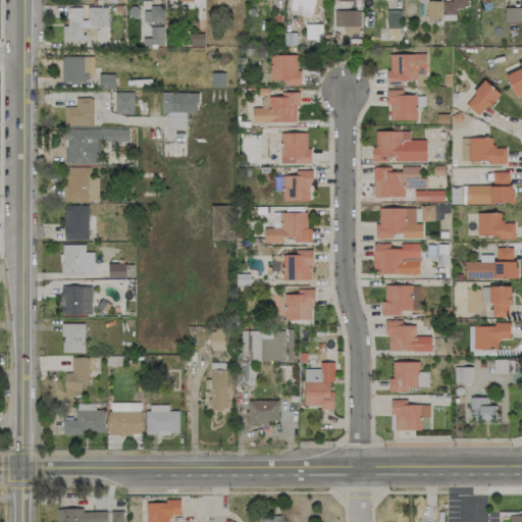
[(290,0),(291,1),(300,3),(299,11),(312,13),(314,0),(290,0)]
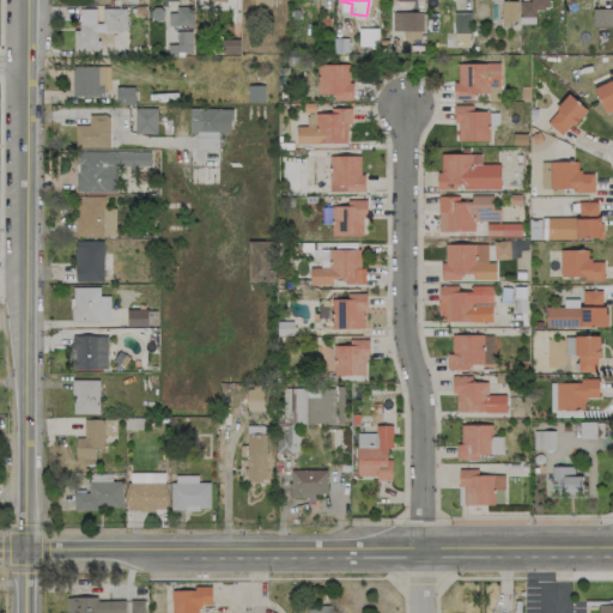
[(529,0),(530,0),(519,1),(520,24),(534,24),(534,8),(547,8),(547,0),(529,0)]
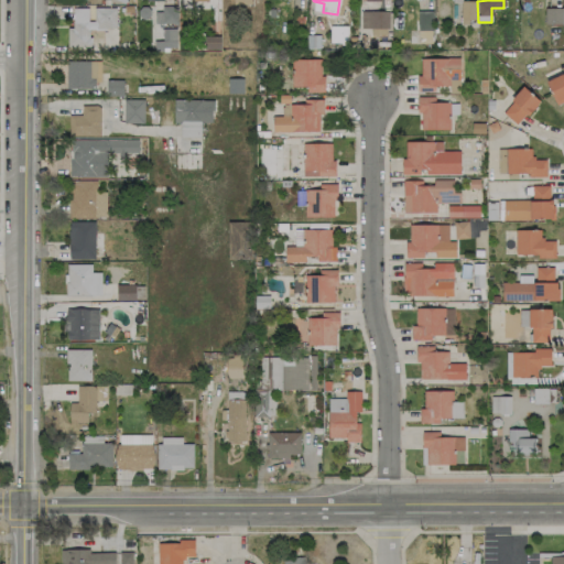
[(461,22),(475,22),(476,1),(462,1),(461,22)]
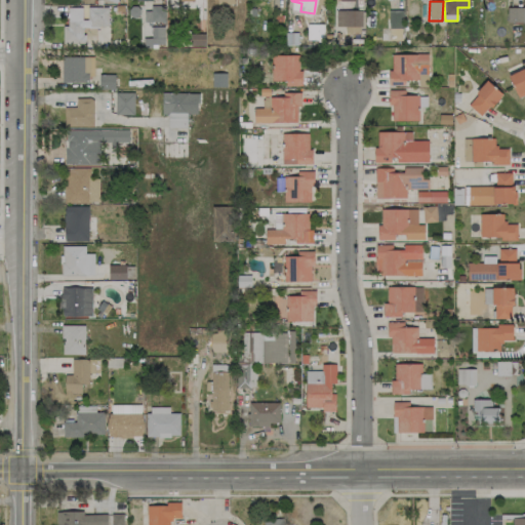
[(63,43),(91,43),(91,34),(82,34),(82,27),(108,27),(109,6),(87,6),(87,19),(81,19),(82,7),(68,7),(68,26),(63,26),(63,43)]
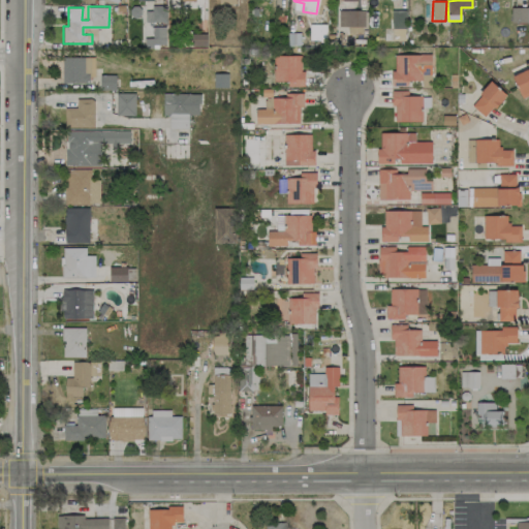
[(165,22),(165,7),(145,7),(146,22),(165,22)]
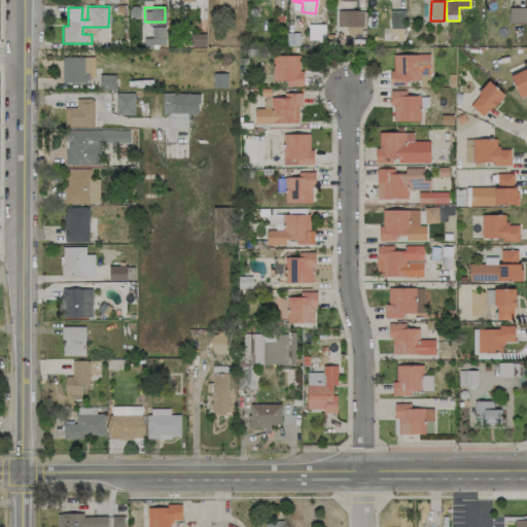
[(526,23),(526,7),(510,7),(508,23),(526,23)]
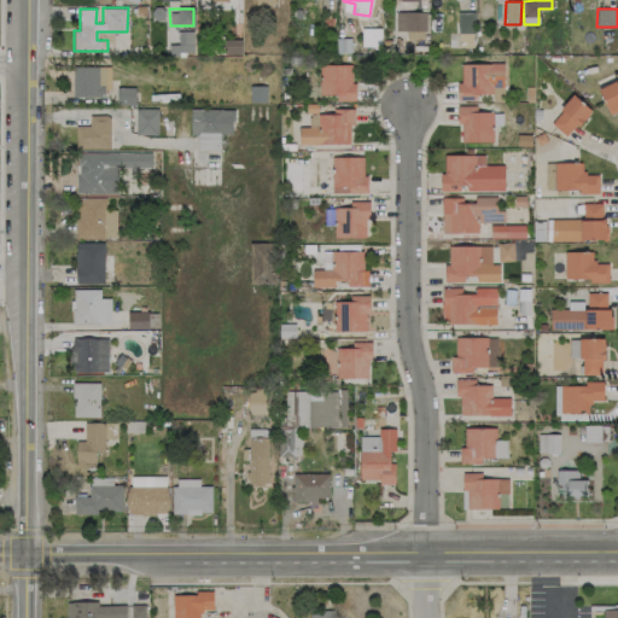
[(426,30),(425,11),(395,12),(395,31),(426,30)]
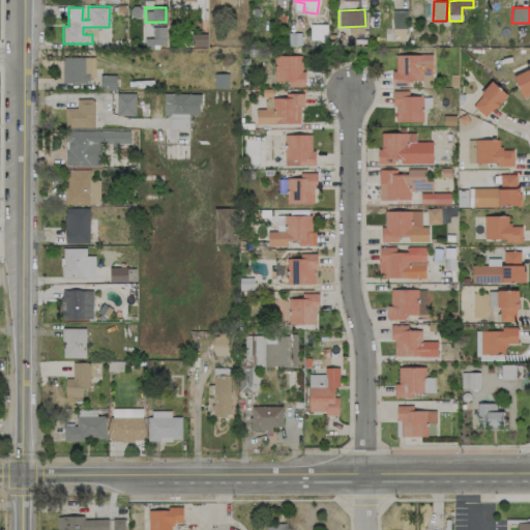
[(406,10),(392,10),(392,28),(407,28),(406,10)]
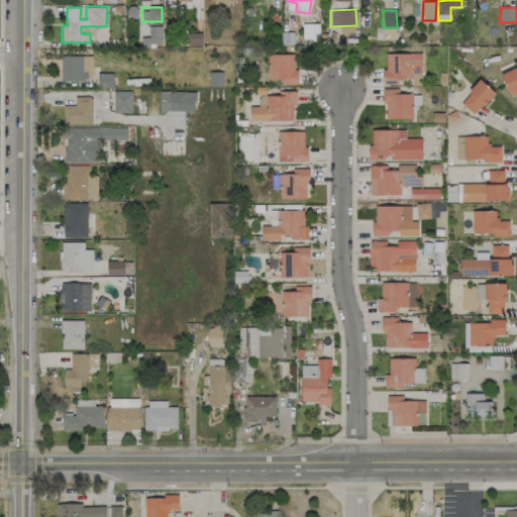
[(318,24),(302,23),(302,39),(318,39),(318,24)]
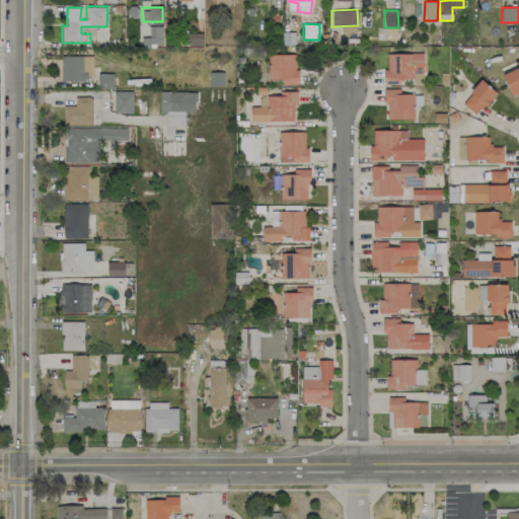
[(162,45),(162,26),(149,26),(149,38),(141,38),(142,46),(162,45)]
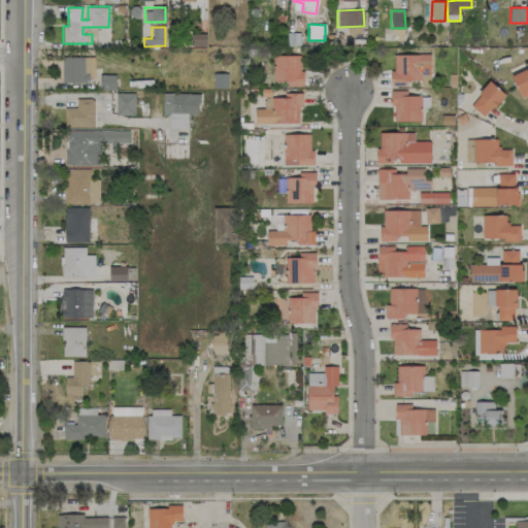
[(430,55),(392,54),(391,86),(407,86),(407,80),(420,80),(420,87),(430,87),(430,55)]
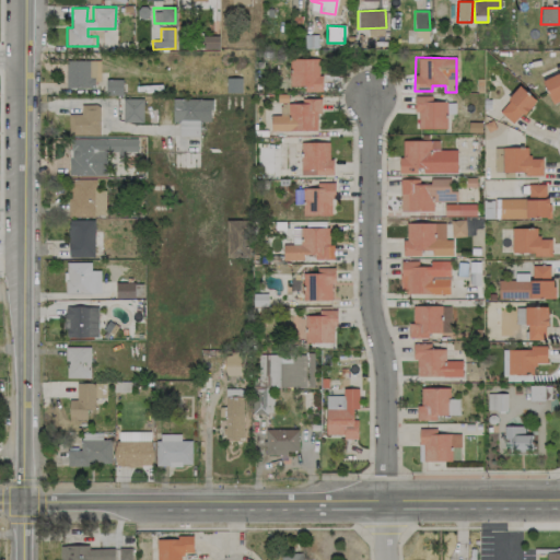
[(321,59),(289,58),(289,85),(303,85),(303,91),(319,91),(321,59)]
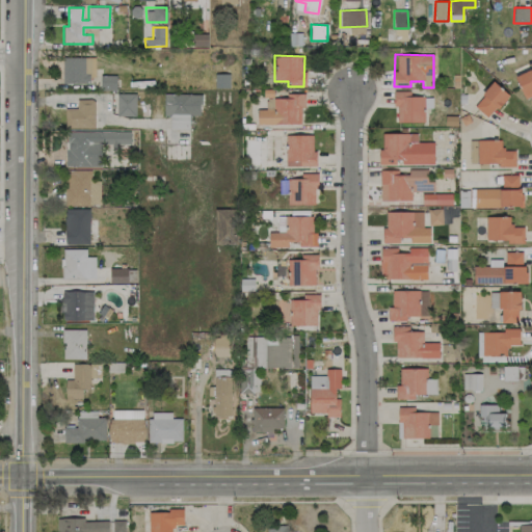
[(94,57),(62,57),(62,82),(92,83),(94,57)]
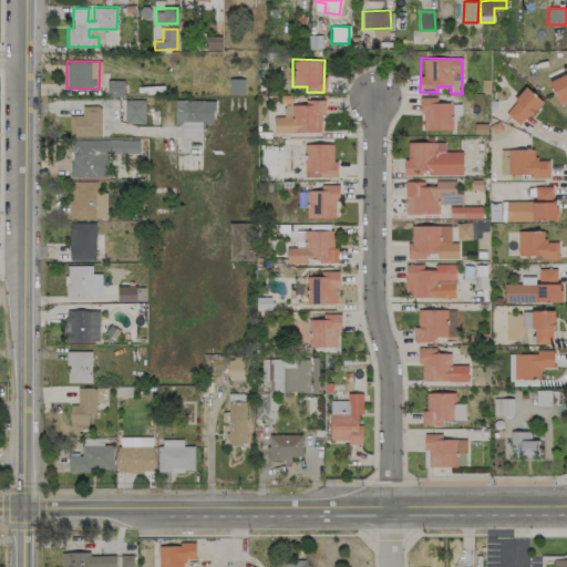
[(566,73),(548,83),(559,103),(566,98),(566,73)]
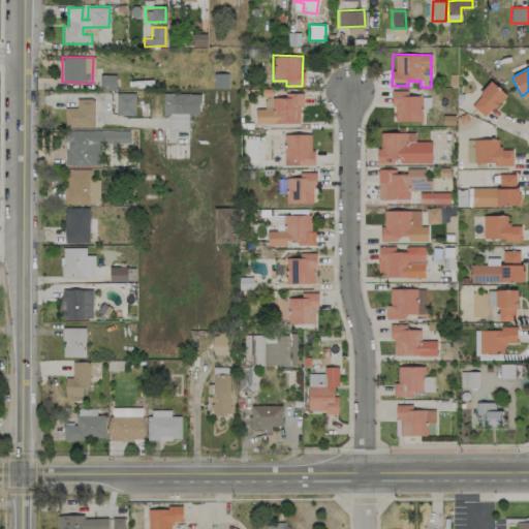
[(485,118),(505,95),(491,82),(470,104),(485,118)]
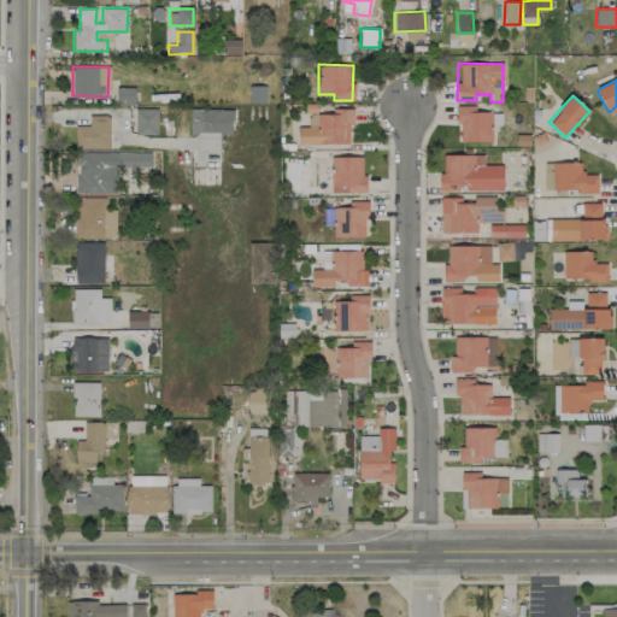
[(476,105),(458,106),(459,142),(492,141),(491,111),(476,112),(476,105)]
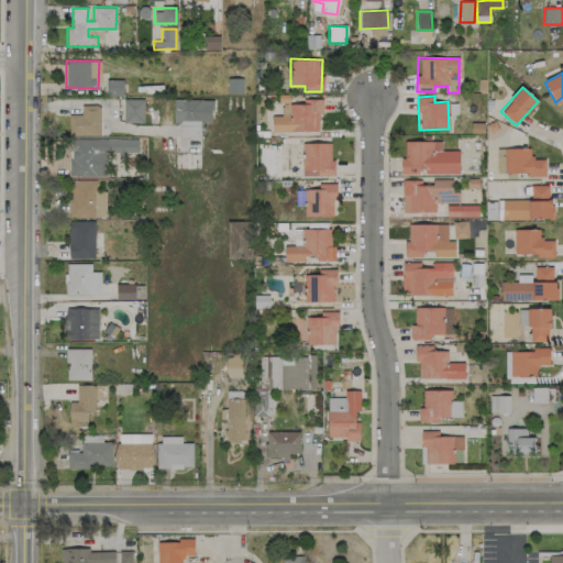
[(144,99),(123,99),(123,123),(144,123),(144,99)]
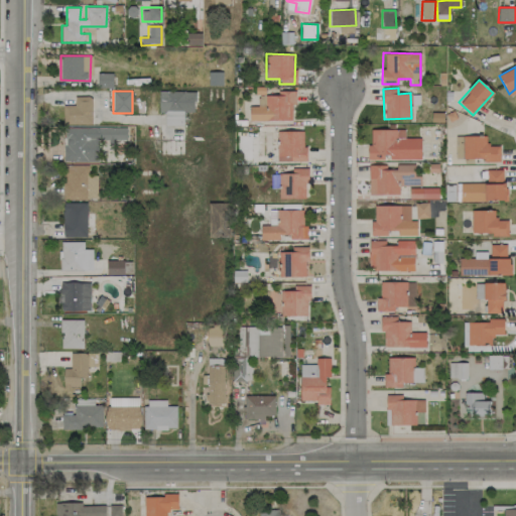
[(195,92),(159,91),(159,111),(195,111),(195,92)]
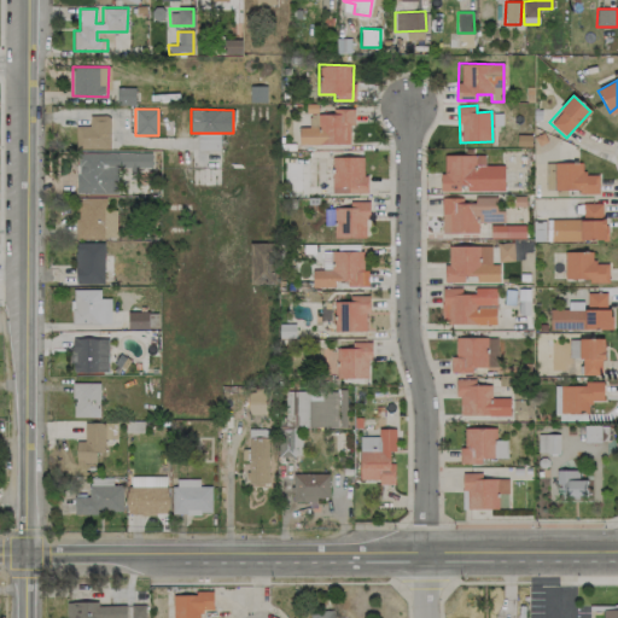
[(349,144),(349,124),(354,124),(354,109),(332,109),(332,114),(316,114),(318,127),(298,127),(299,145),(349,144)]
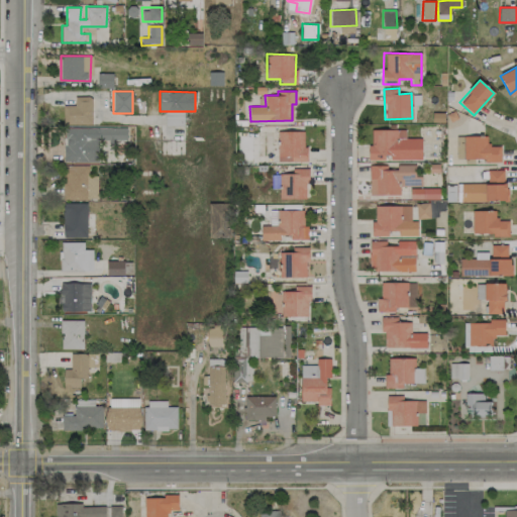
[(92,97),(75,96),(75,105),(64,105),(63,124),(92,124),(92,97)]
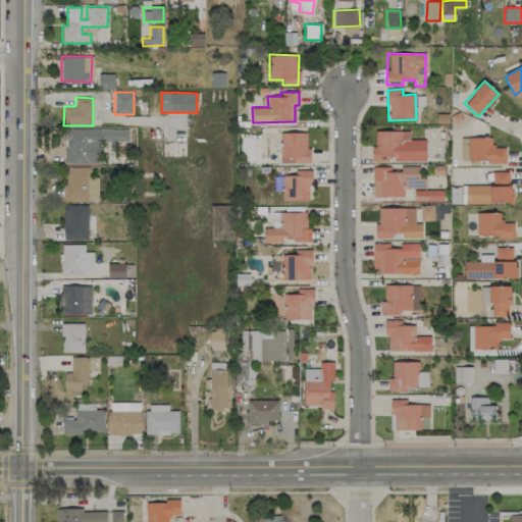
[(65,163),(99,163),(99,142),(128,141),(128,128),(64,129),(65,163)]
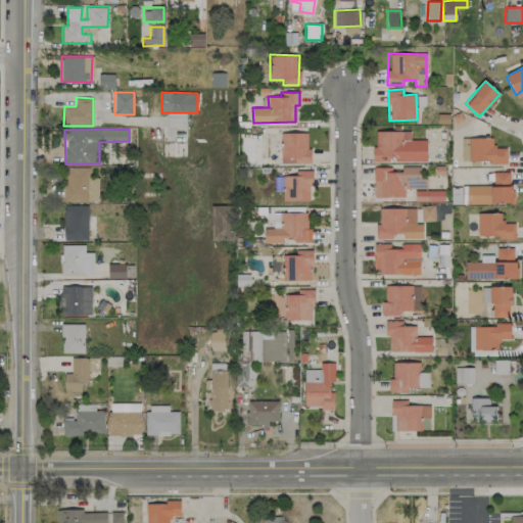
[(426,140),(410,140),(410,131),(374,131),(374,161),(389,161),(427,160),(426,140)]
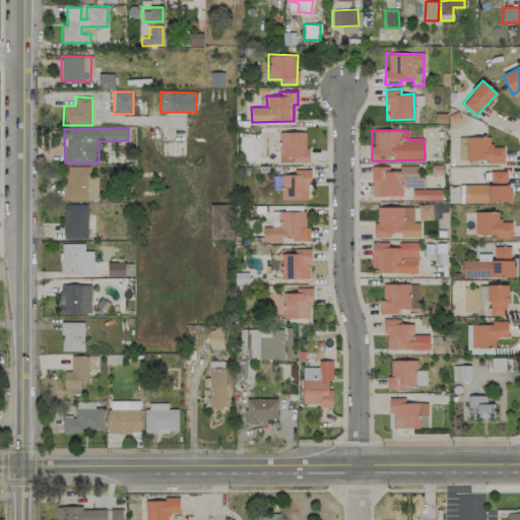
[(279,163),(309,161),(309,147),(306,147),(305,132),(278,132),(279,163)]
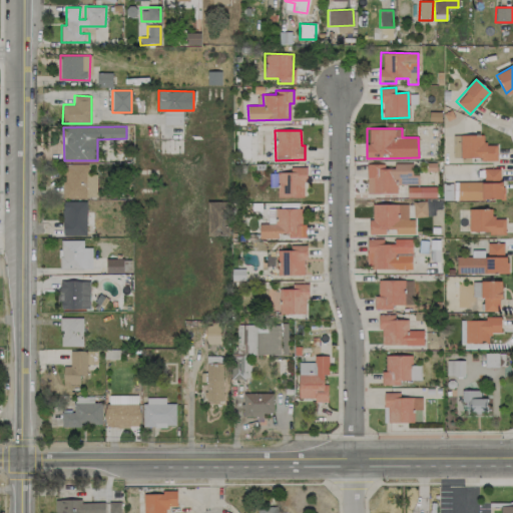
[(460,159),(497,158),(497,144),(484,145),(484,134),(460,135),(460,159)]
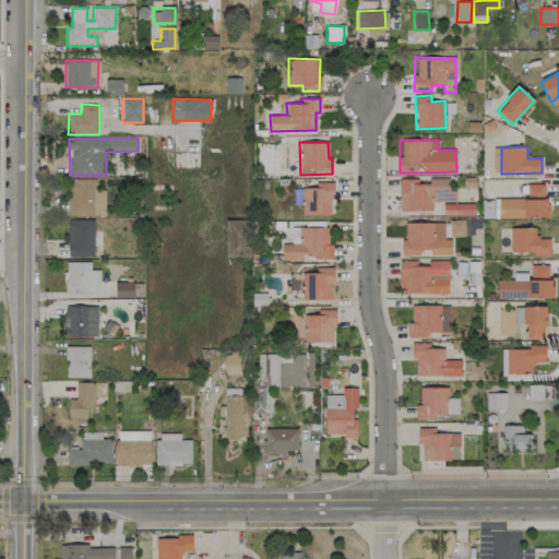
[(432,211),(432,201),(452,201),(452,178),(428,178),(428,183),(418,183),(418,179),(400,178),(399,211),(432,211)]
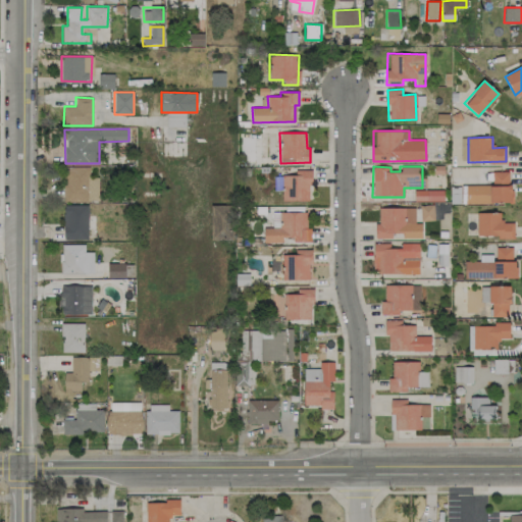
[(89,167),(63,167),(64,201),(98,201),(98,177),(90,177),(89,167)]
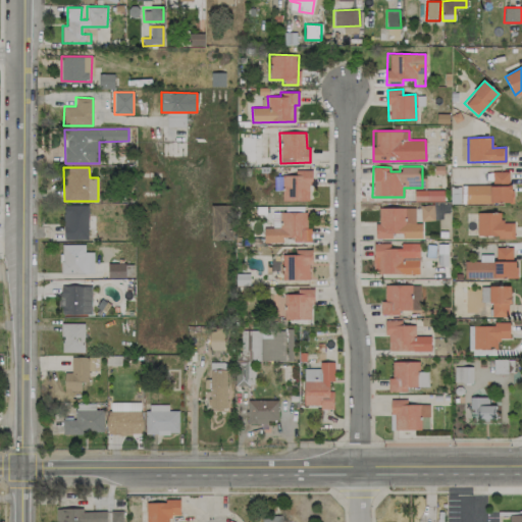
[(281,201),(311,200),(310,169),(295,169),(295,175),(281,175),(281,201)]
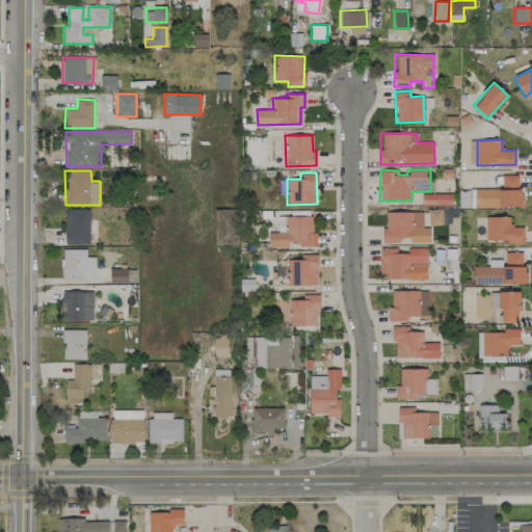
[(63,209),(64,244),(88,243),(88,234),(97,233),(97,218),(89,218),(89,208),(63,209)]
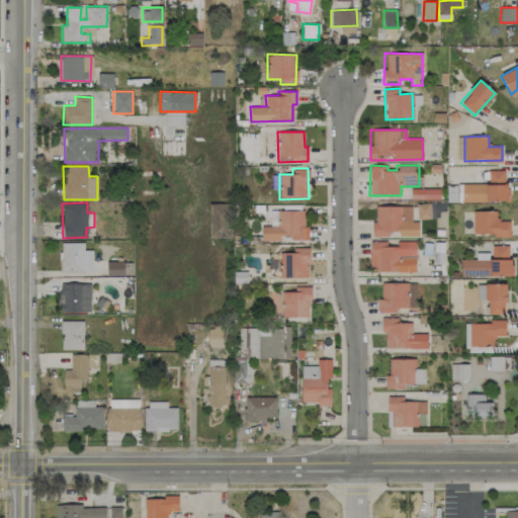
[(231,238),(230,203),(210,204),(211,238),(231,238)]
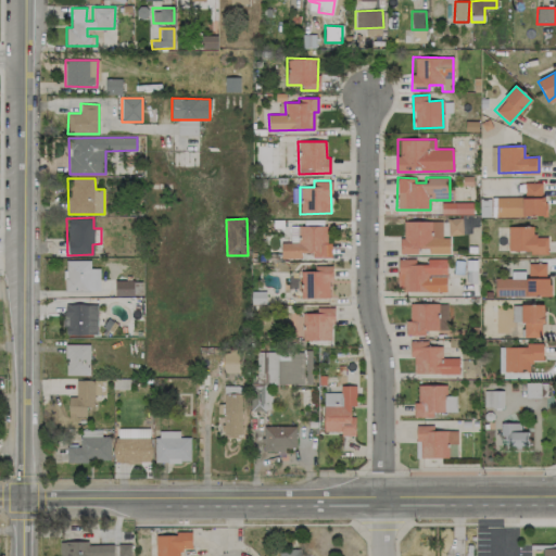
[(462,235),(460,218),(442,219),(442,236),(462,235)]
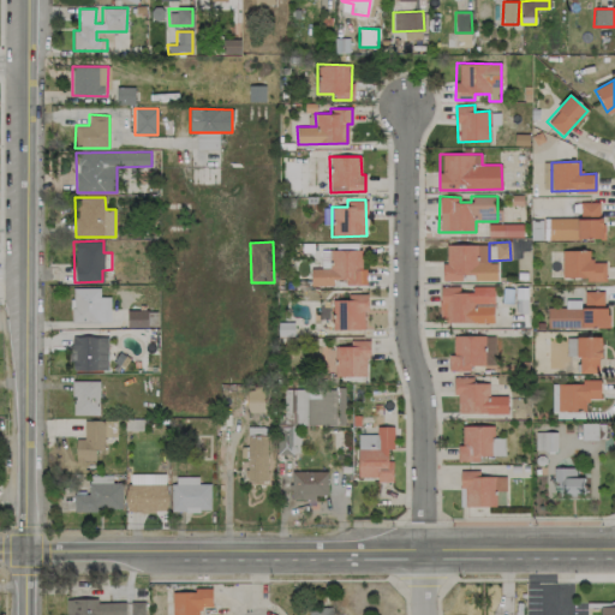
[(497,280),(496,263),(488,263),(488,244),(445,245),(446,264),(442,264),(442,281),(461,281),(461,274),(473,274),(473,281),(497,280)]
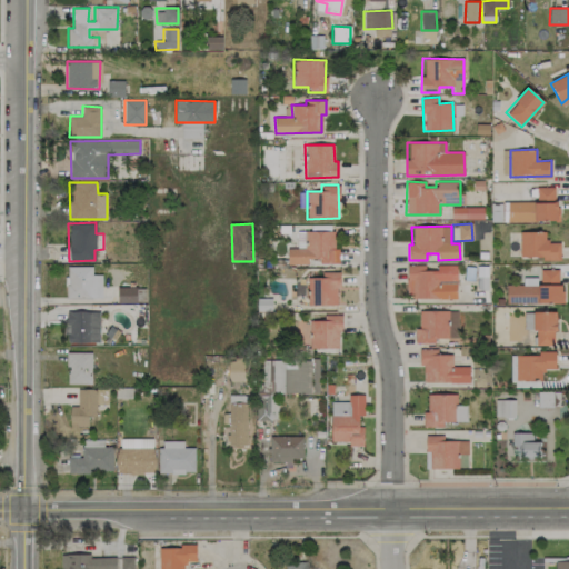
[(333,231),(305,231),(305,248),(288,248),(287,265),(308,265),(308,261),(338,262),(339,249),(333,249),(333,231)]
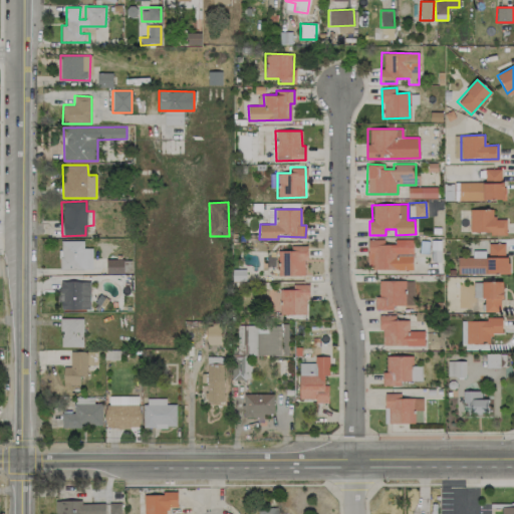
[(506,219),(493,219),(493,210),(469,209),(469,233),(505,233),(506,219)]
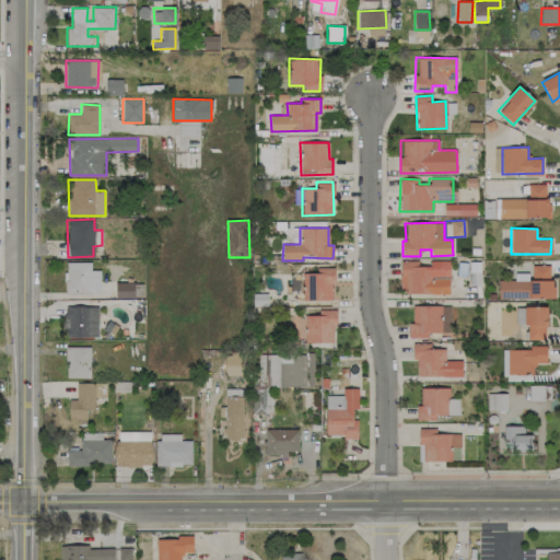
[(66,293),(100,293),(100,270),(91,270),(91,261),(66,263),(66,293)]
